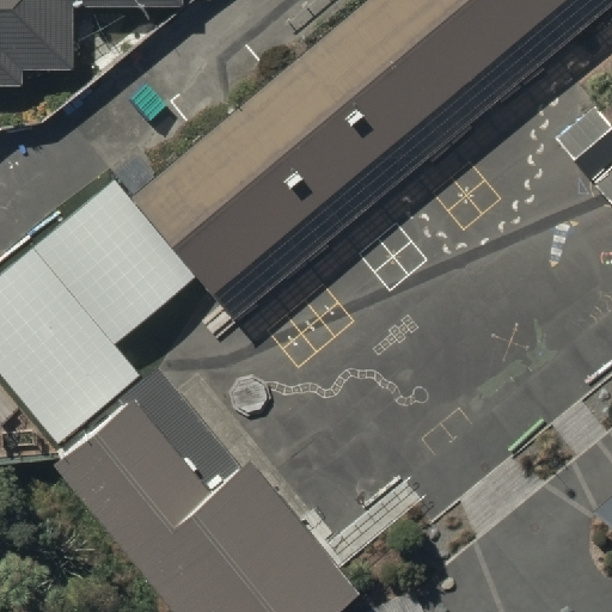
[(0,0),(0,90),(26,91),(26,73),(77,73),(75,10),(185,8),(184,0),(0,0)]
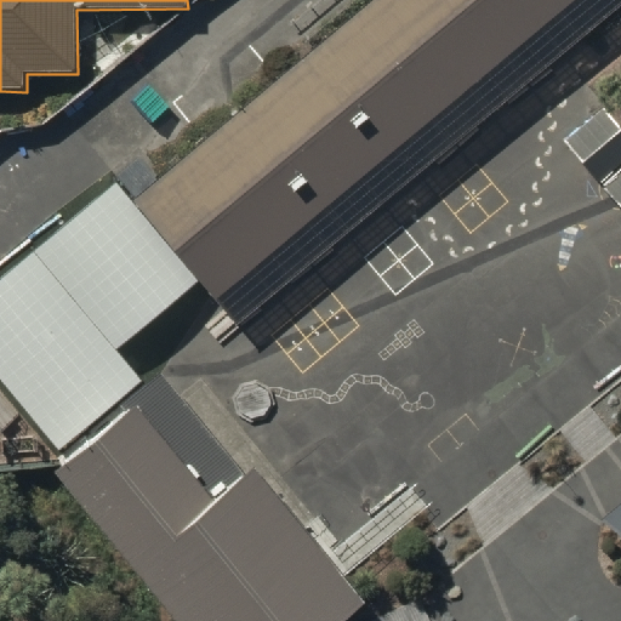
[(620,5),(620,0),(374,0),(135,201),(240,325),(620,5)]
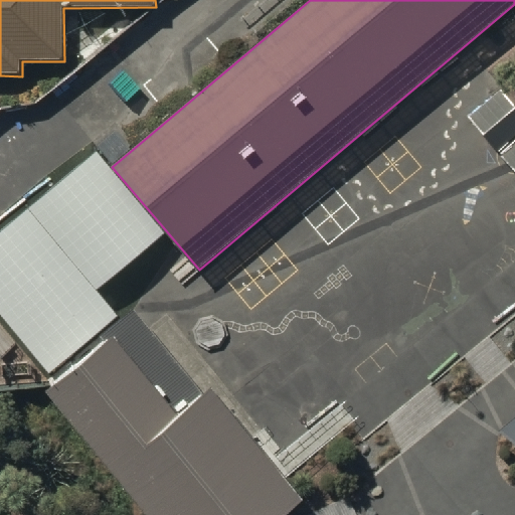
[(514,106),(500,89),(468,116),(485,135),(514,109),(514,106)]
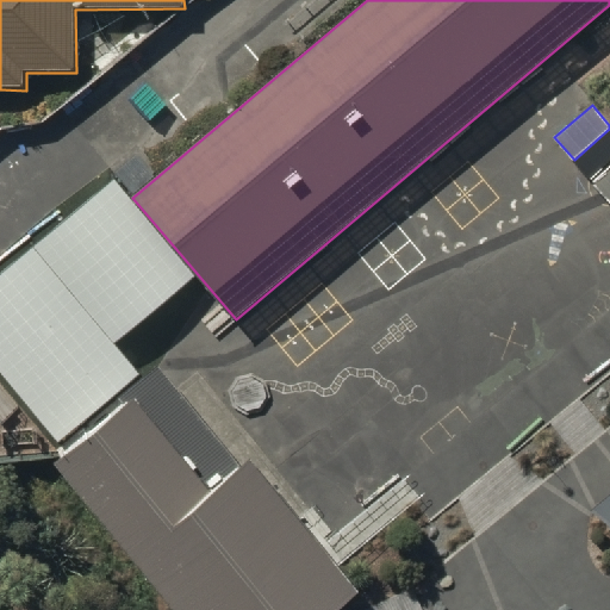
[(609,165),(591,182),(609,201),(609,165)]
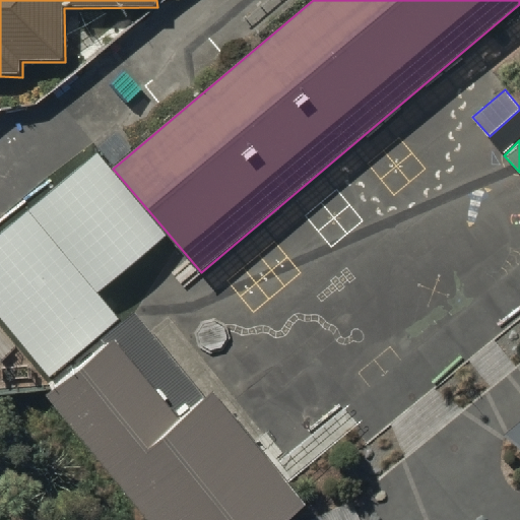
[(98,154),(0,235),(0,318),(49,377),(119,319),(98,293),(166,237),(98,154)]
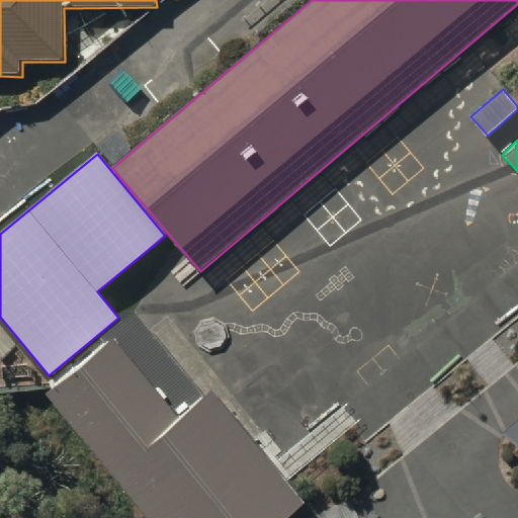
[(181,417),(116,339),(42,402),(140,517),(287,517),(306,504),(211,392),(181,417)]
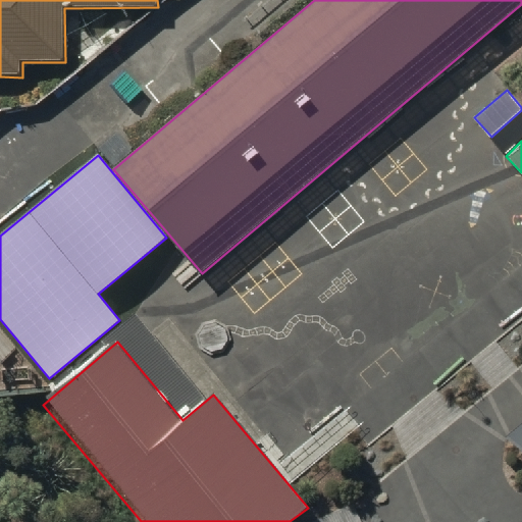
[(521,426),(509,438),(521,449),(521,426)]
